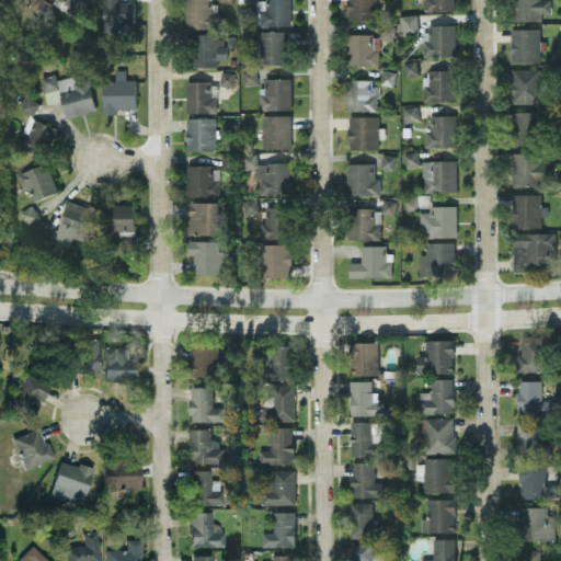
[(83,16),(90,0),(56,0),(55,4),(83,16)]
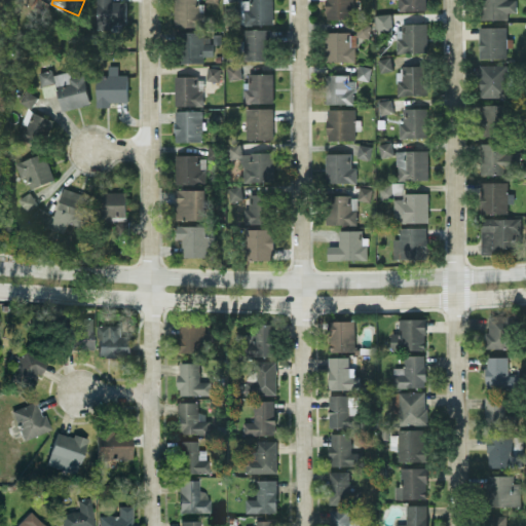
[(96,0),(98,28),(113,28),(113,24),(127,23),(125,0),(96,0)]
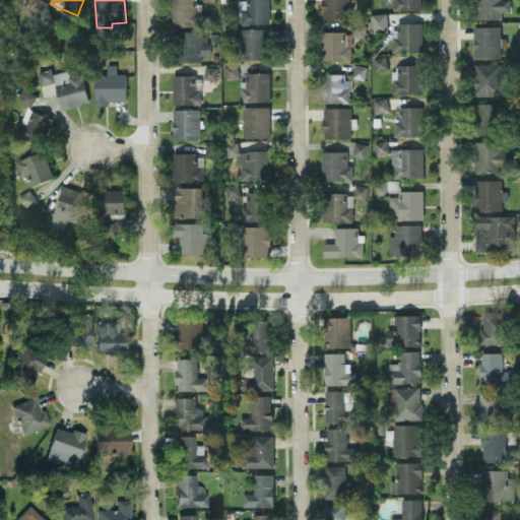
[(172,0),(172,24),(201,25),(201,10),(196,10),(195,0),(172,0)]
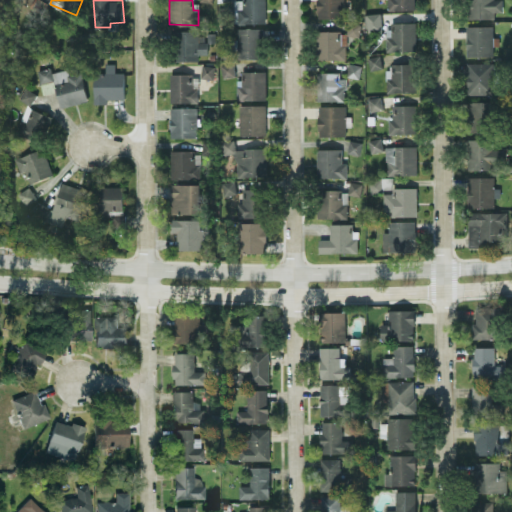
[(234,0),(235,23),(265,22),(264,0),(234,0)]
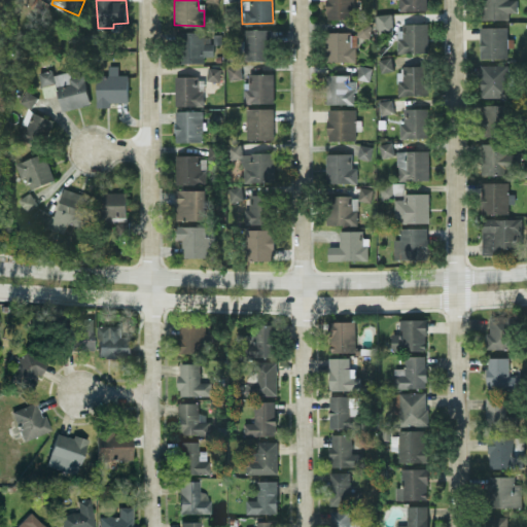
[(353,0),(325,0),(326,18),(354,18),(353,0)]
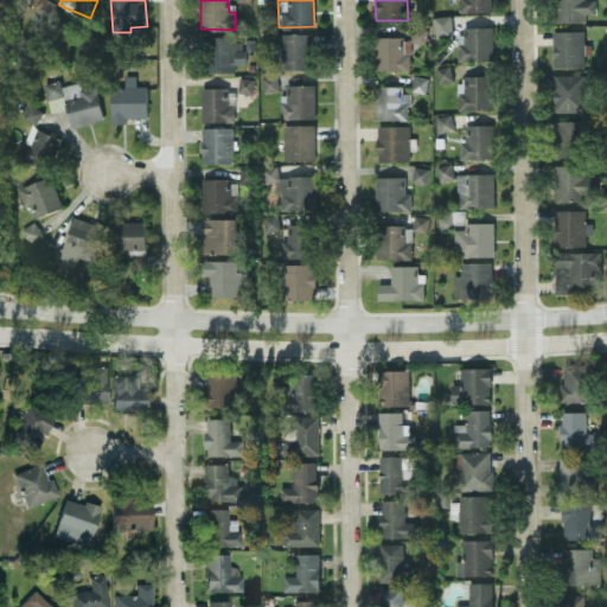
[(491,0),(459,0),(460,11),(492,10),(491,0)]
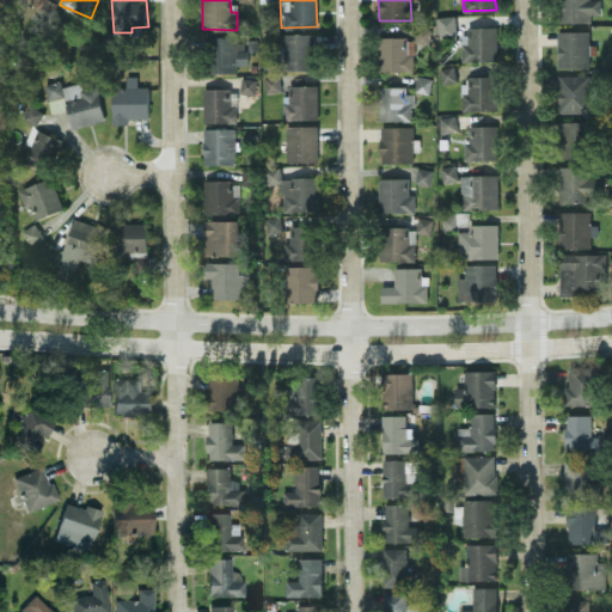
[(558,0),(560,20),(594,20),(594,0),(558,0)]
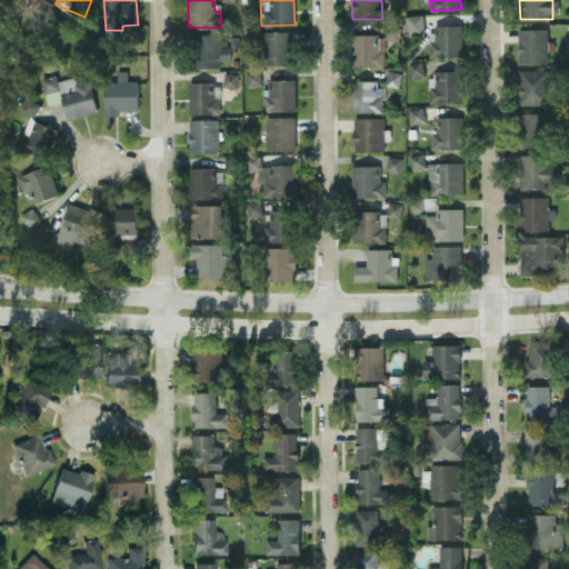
[(405,15),(406,35),(423,33),(422,13),(405,15)]
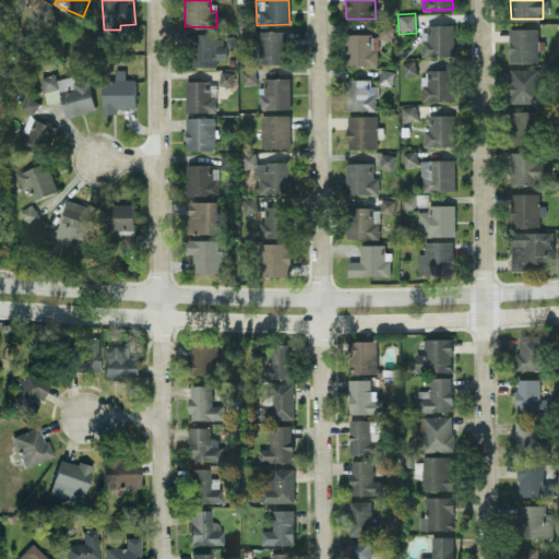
[(423,55),(454,55),(453,23),(423,24),(423,55)]
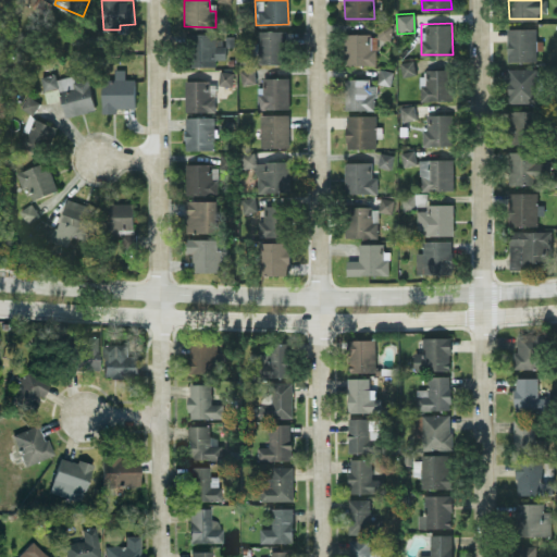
[(345,64),(376,63),(375,39),(391,39),(390,24),(378,24),(378,33),(344,33),(345,64)]
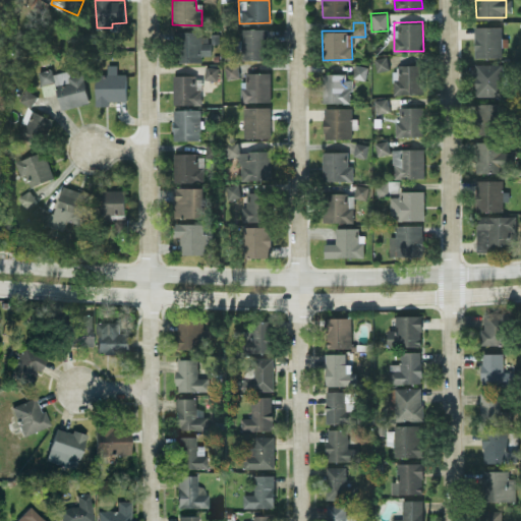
[(473,56),(501,56),(501,25),(473,25),(473,56)]
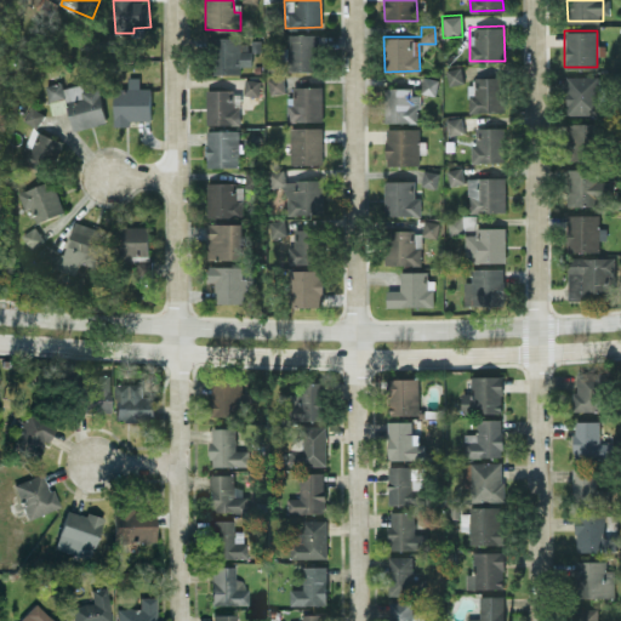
[(288,33),(289,70),(317,69),(317,33),(288,33)]
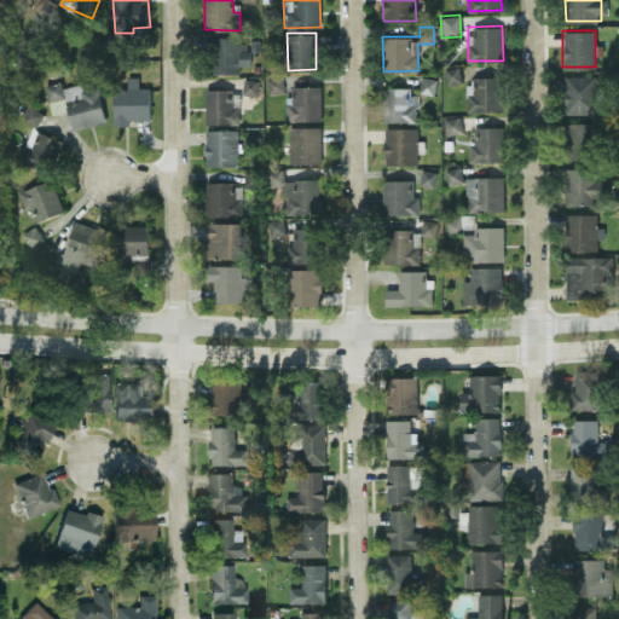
[(239,71),(239,65),(249,64),(249,38),(210,38),(212,73),(239,71)]
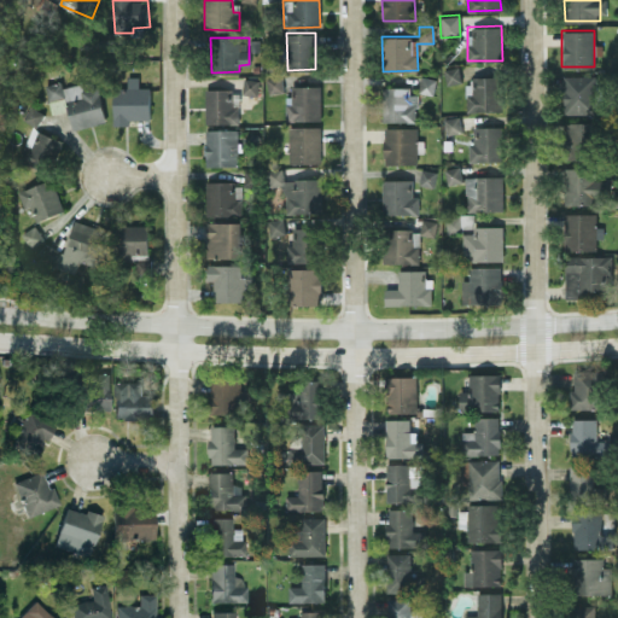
[(444,68),(445,83),(460,82),(459,66),(444,68)]
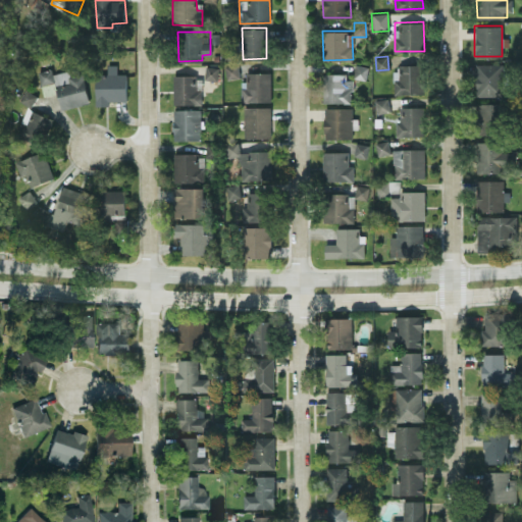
[(354,77),(366,79),(368,65),(355,63),(354,77)]
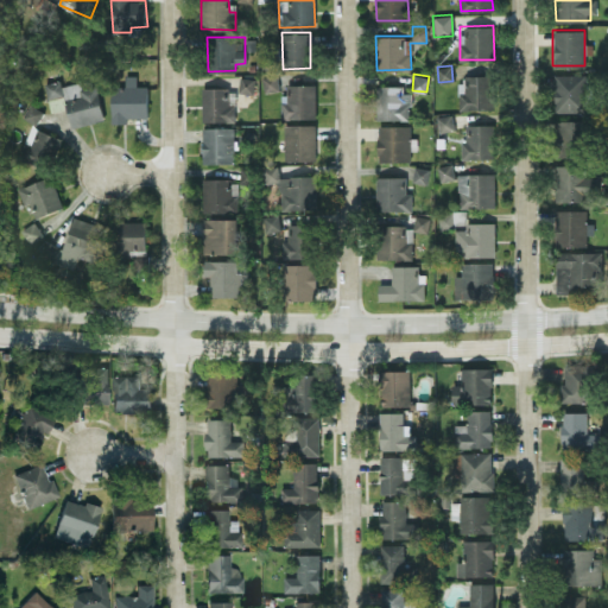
[(493,74),(463,75),(464,93),(458,93),(458,109),(493,108),(493,74)]
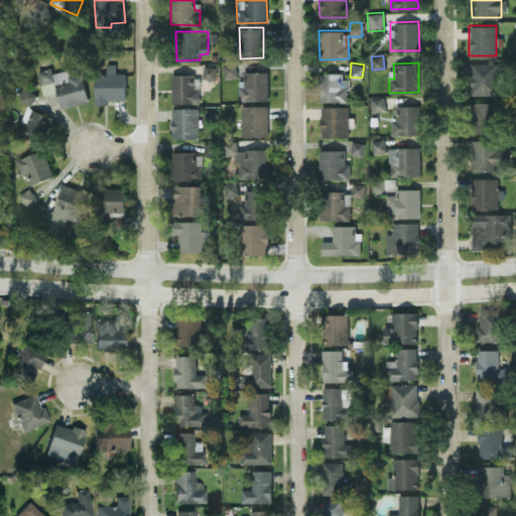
[(498,94),(497,62),(470,62),(471,95),(498,94)]
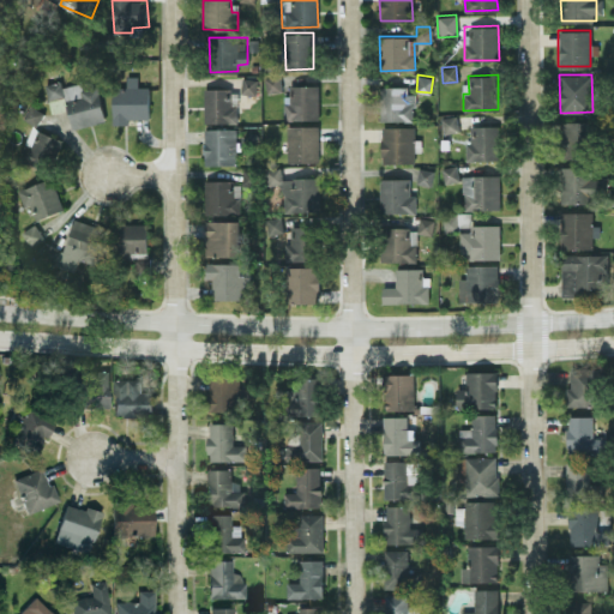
[(149,118),(149,85),(138,85),(138,76),(126,76),(126,86),(113,86),(113,124),(128,124),(128,116),(149,118)]
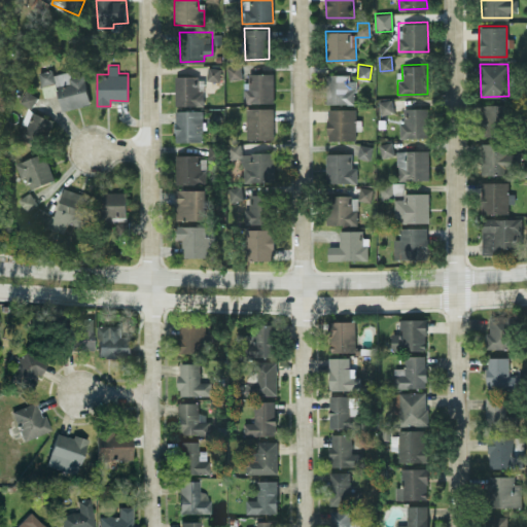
[(220,67),(207,66),(207,79),(219,80),(220,67)]
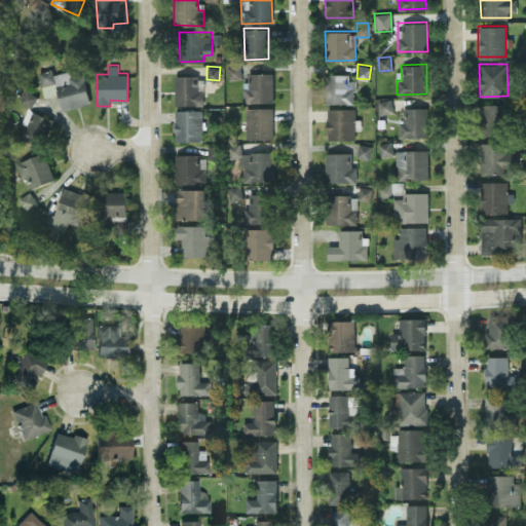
[(83,73),(70,76),(69,70),(52,74),(51,69),(38,71),(41,84),(55,82),(62,109),(89,104),(83,73)]
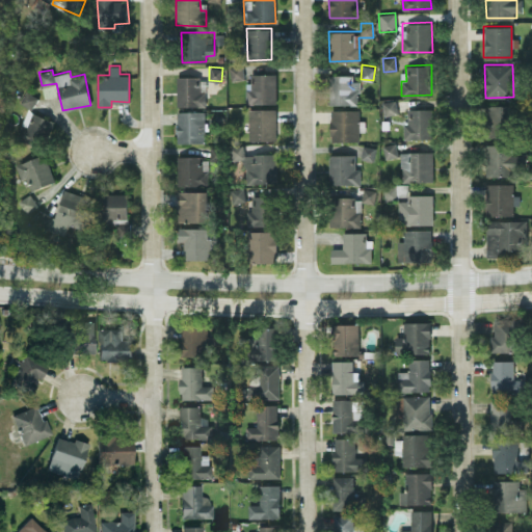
[(275,103),(276,73),(251,73),(250,88),(246,88),(246,102),(275,103)]
